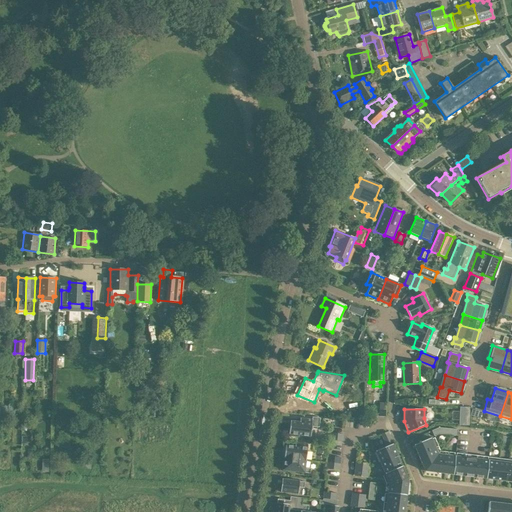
[(290,436),(298,437),(299,435),(310,436),(312,427),(319,428),(320,418),(312,417),(312,420),(300,418),(299,422),(290,421),(288,434),(290,434),(290,436)]
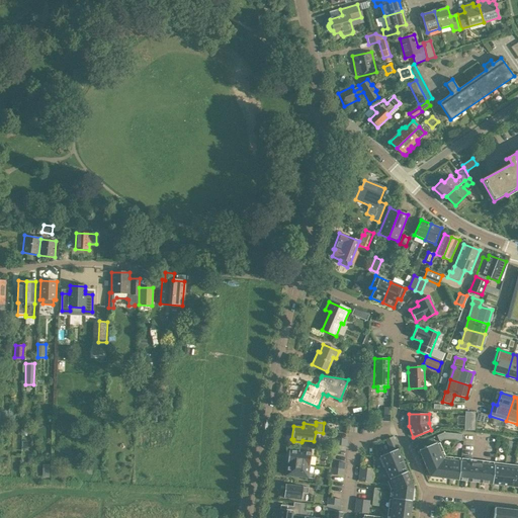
[(436,436),(439,441),(444,439),(462,441),(462,434),(443,433),(436,436)]
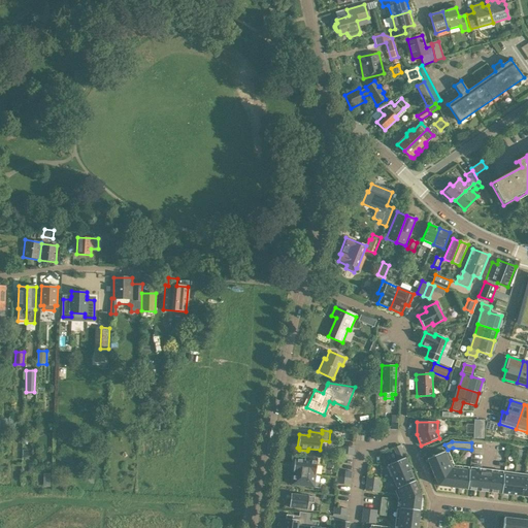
[(387,465),(392,476),(410,469),(400,446),(393,449),(399,461),(387,465)]
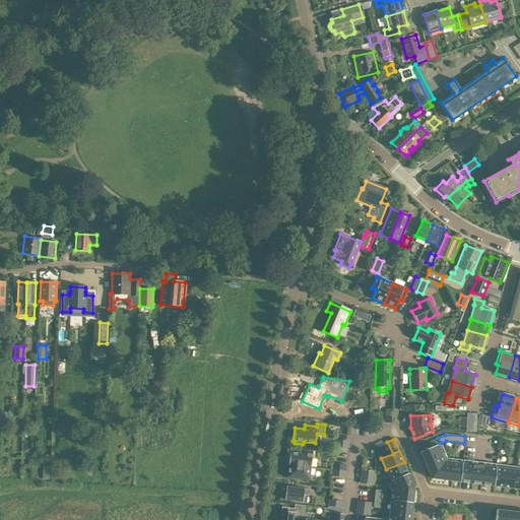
[(335,447),(348,448),(349,441),(336,440),(335,447)]
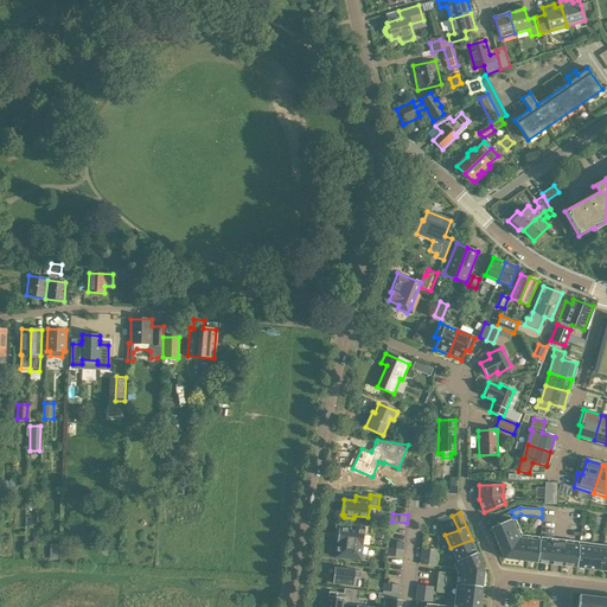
[(491,528),(494,537),(515,529),(511,519),(491,528)]
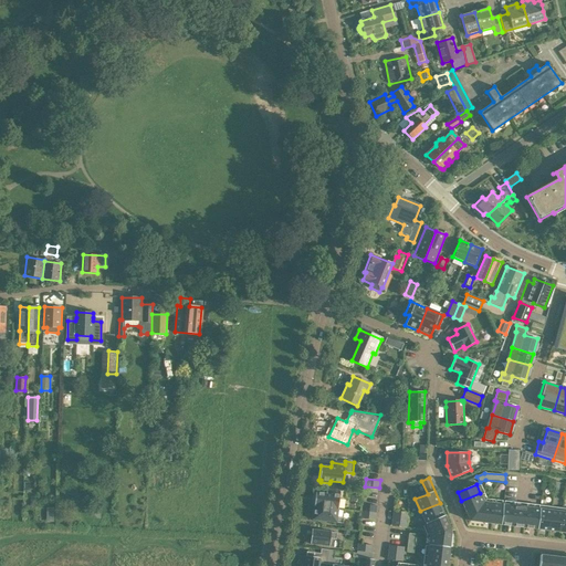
[(315,492),(314,506),(338,509),(341,491),(326,490),(326,494),(315,492)]
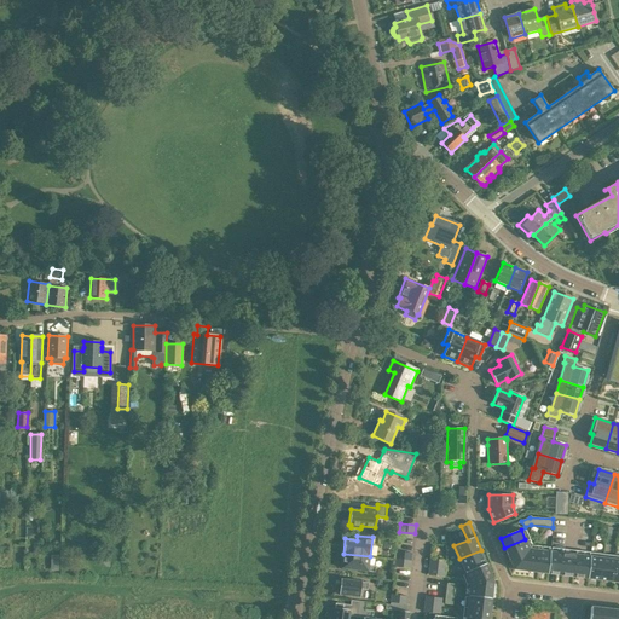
[(514,570),(530,549),(525,539),(504,548),(514,570)]
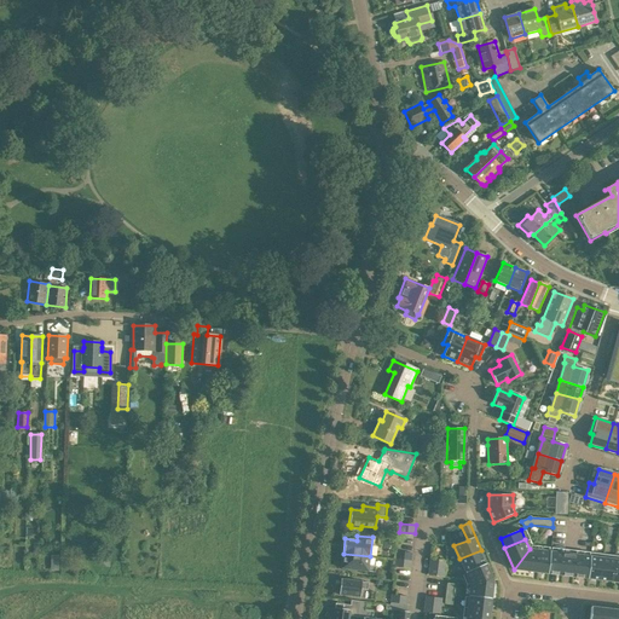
[(530,549),(514,570),(537,573),(541,550),(530,549)]
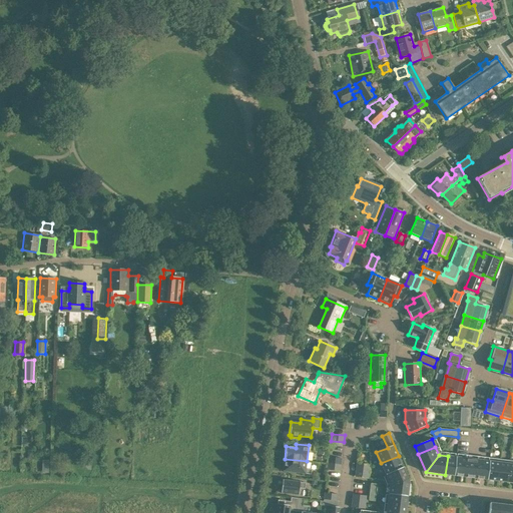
[(381,463),(386,474),(403,467),(399,456),(381,463)]
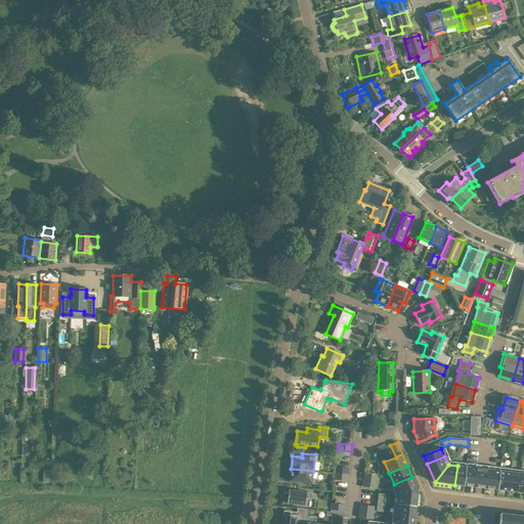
[(457,466),(454,485),(464,486),(466,467),(457,466)]
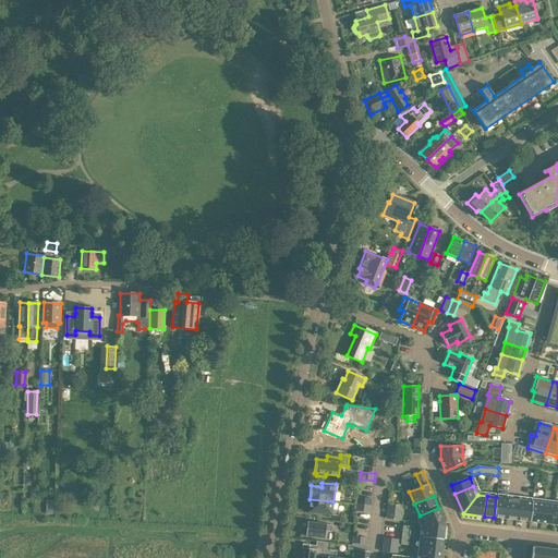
[(496,497),(494,518),(516,520),(518,500),(509,499),(496,497)]
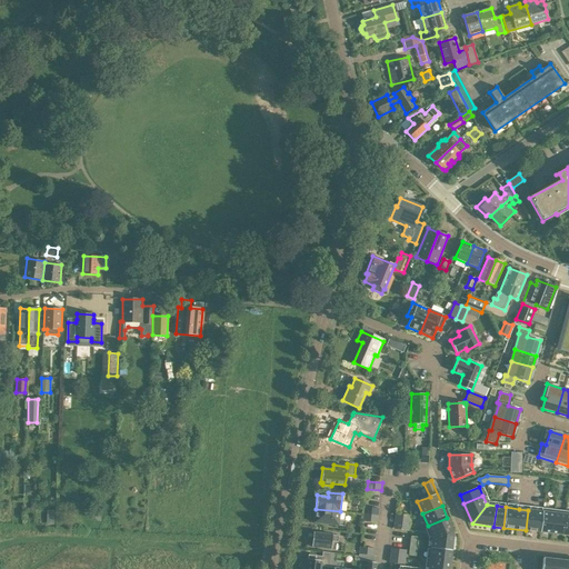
[(540,532),(551,533),(553,509),(542,508),(542,511),(540,532)]
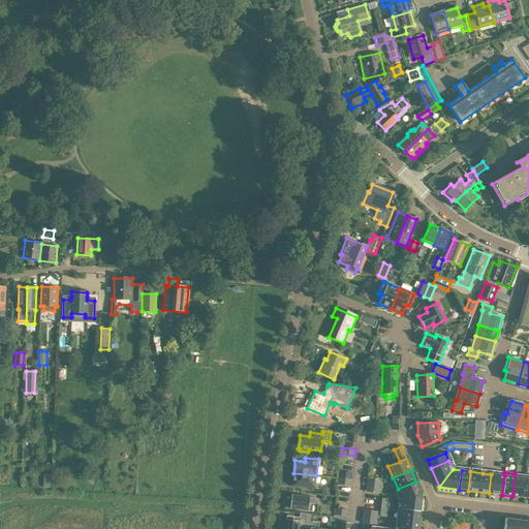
[(316,475),(293,473),(291,486),(320,490),(321,484),(315,483),(316,475)]
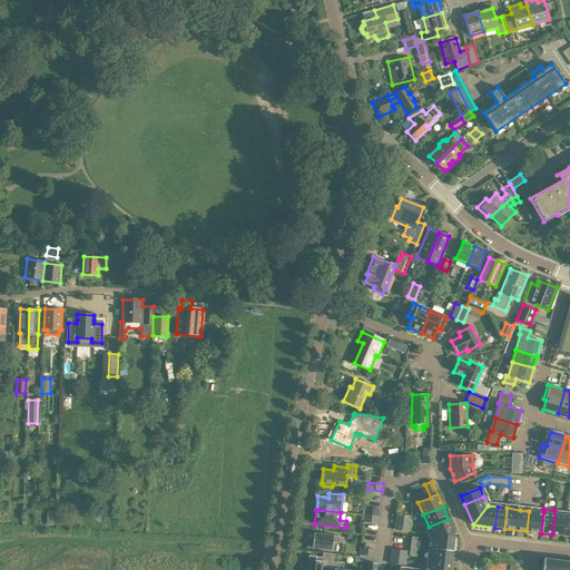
[(552,534),(563,536),(567,512),(554,510),(552,534)]
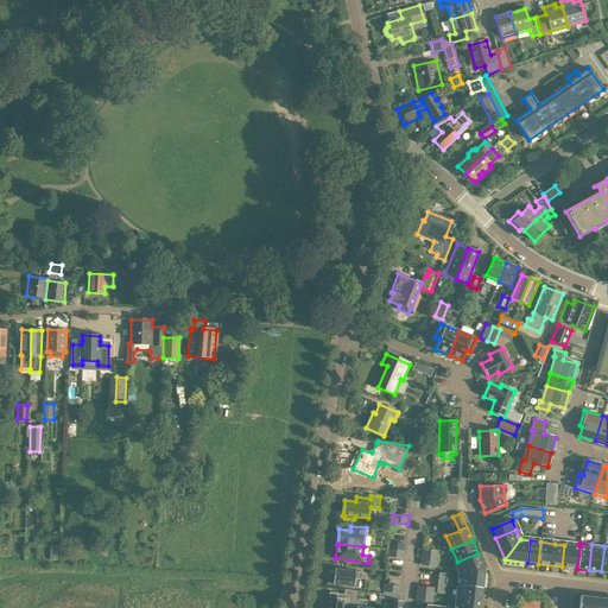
[(562,567),(577,569),(580,546),(564,545),(562,567)]
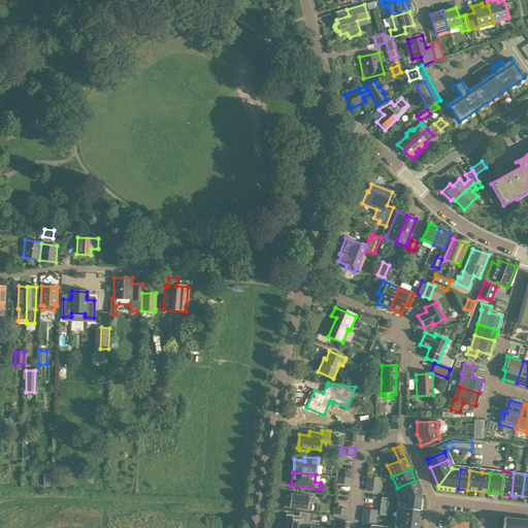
[(367,477),(366,484),(380,486),(381,479),(367,477)]
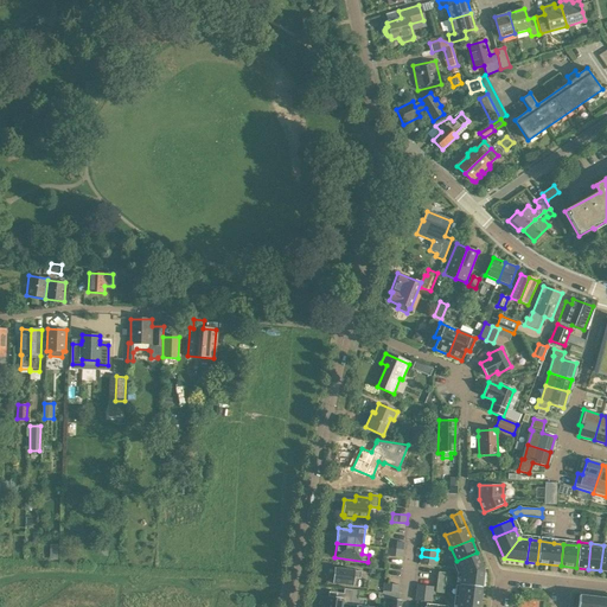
[(457,561),(461,573),(483,567),(477,553),(457,561)]
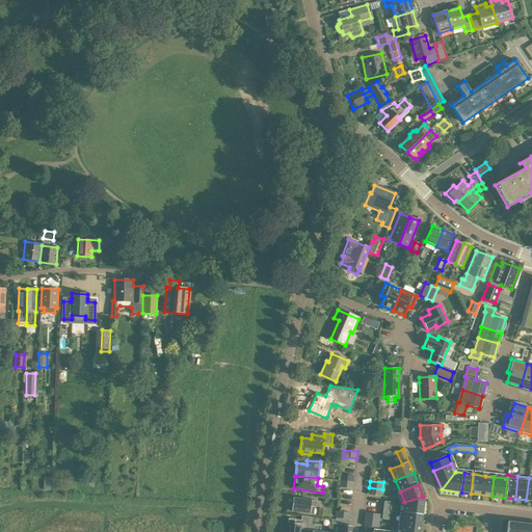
[(382,489),(369,487),(368,495),(381,496),(382,489)]
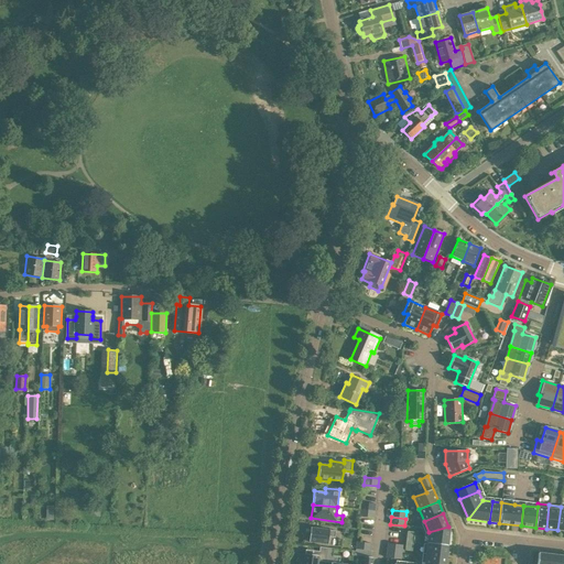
[(429,532),(427,543),(447,545),(449,531),(448,527),(429,532)]
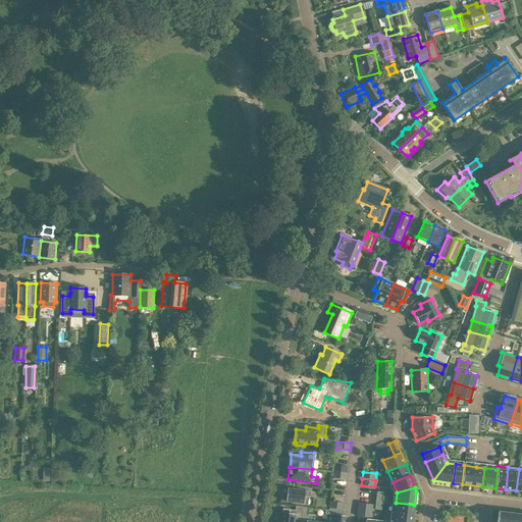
[(285,500),(285,502),(304,504),(305,497),(310,498),(311,491),(288,488),(286,493),(284,493),(283,500),(285,500)]
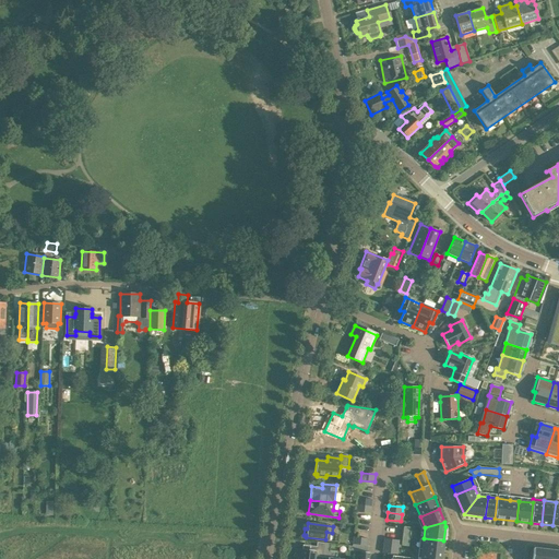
[(354,537),(353,544),(356,545),(367,546),(368,538),(367,538),(354,537)]
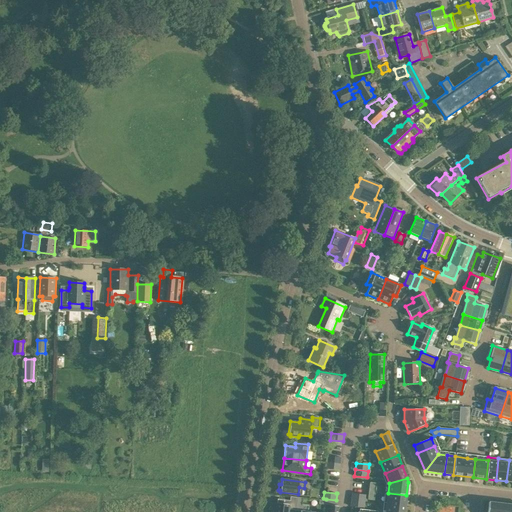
[(388,493),(386,503),(405,506),(406,495),(388,493)]
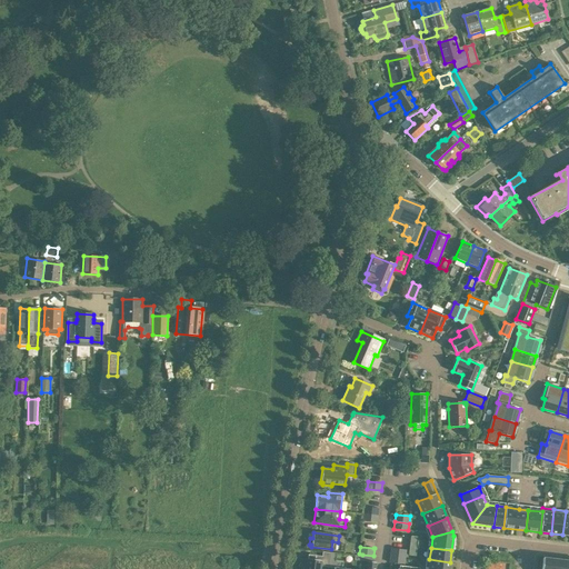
[(320,568),(321,567),(327,567),(329,552),(322,551),(322,556),(316,556),(316,553),(309,553),(308,555),(307,567),(303,567),(303,568),(320,568)]
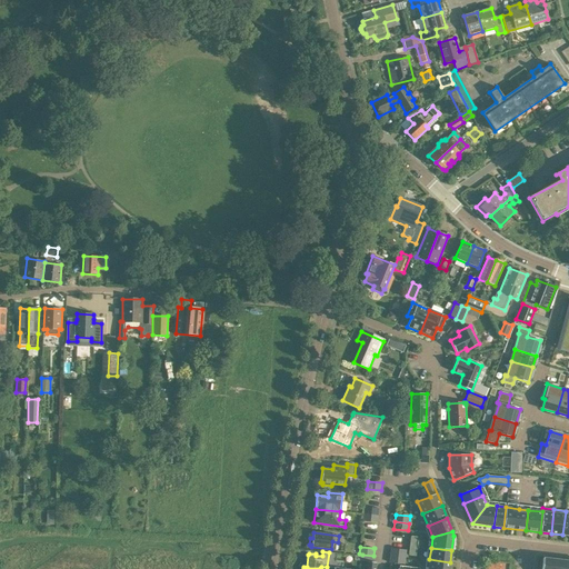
[(333,568),(343,568),(342,568),(343,561),(335,560),(336,553),(329,552),(327,567),(333,568)]
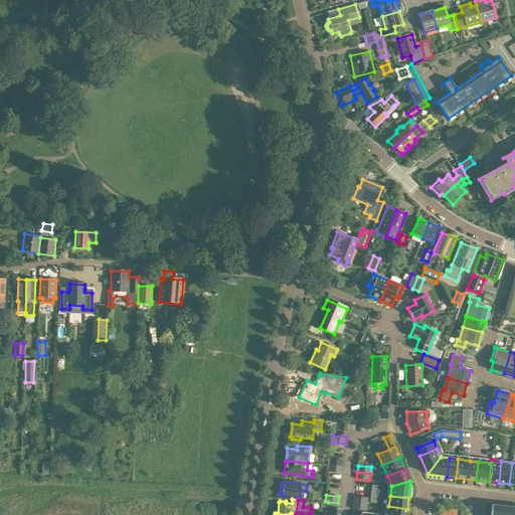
[(511,514),(512,508),(491,505),(490,514),(511,514)]
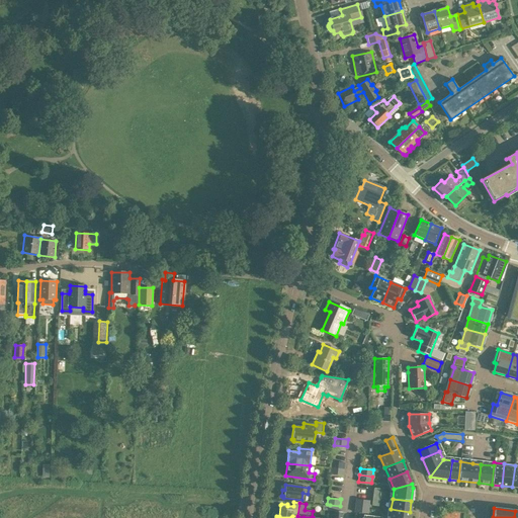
[(391,509),(390,517),(409,517),(410,512),(391,509)]
